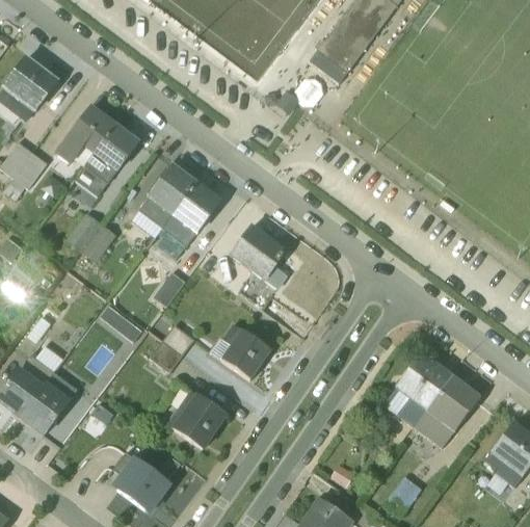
[(317,50),(347,73),(400,0),(353,0),(323,41),(320,37),(314,47),(318,49),(317,50)]
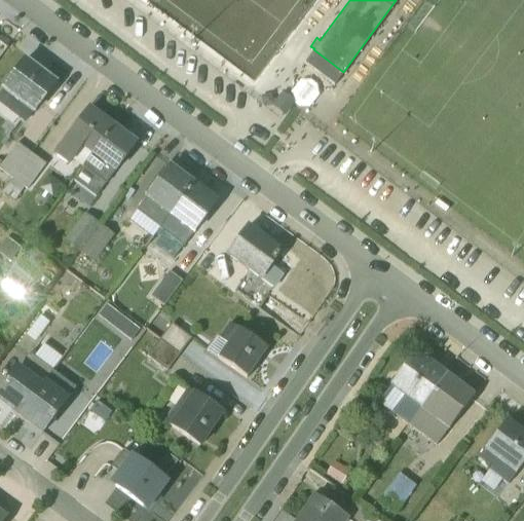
[(343,72),(313,49),(305,60),(335,82),(343,72)]
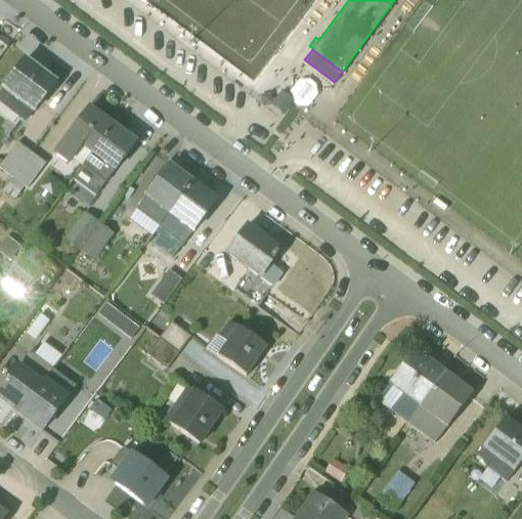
[(0,90),(0,99),(26,120),(33,111),(34,111),(58,79),(26,53),(1,86),(2,87),(0,90)]
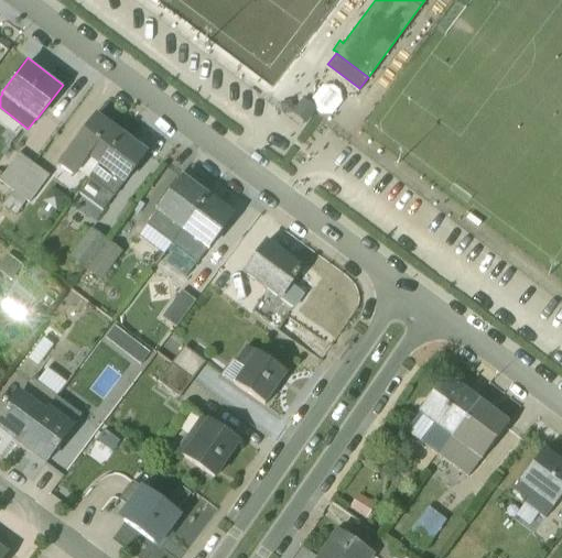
[(304,95),(296,107),(309,116),(317,105),(304,95)]
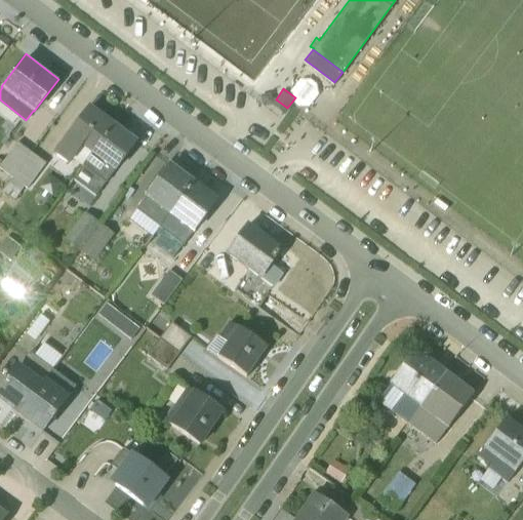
[(82,163),(114,121),(89,103),(54,151),(70,162),(74,157),(82,163)]
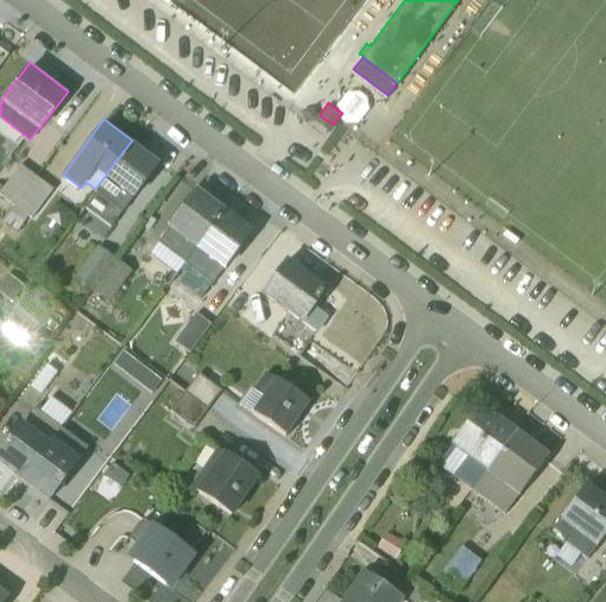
[(132,140),(84,204),(111,223),(133,195),(134,196),(161,160),(132,140)]
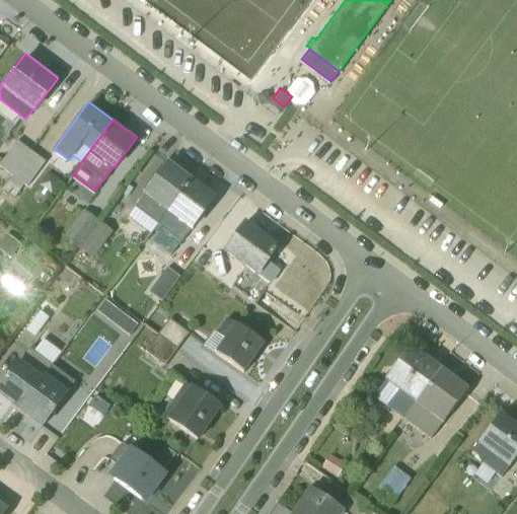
[(0,160),(0,163),(12,173),(31,148),(17,137),(0,160)]
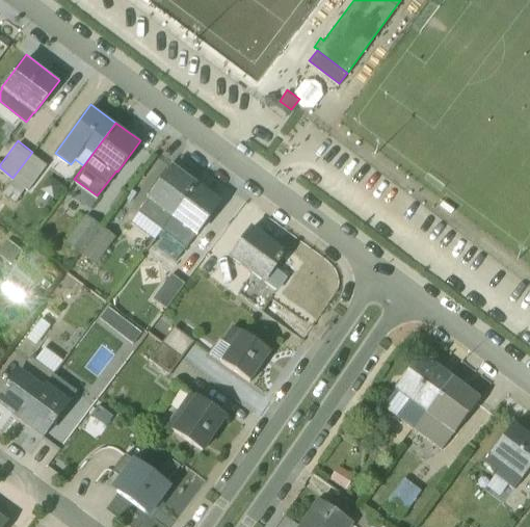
[(32,152),(3,191),(16,201),(26,186),(29,188),(48,163),(32,152)]
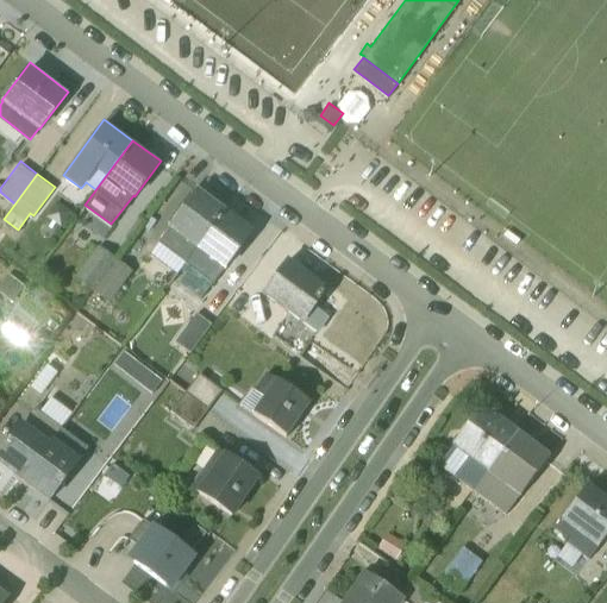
[(216,196),(196,182),(168,220),(170,224),(158,240),(186,261),(226,208),(214,199),(216,196)]
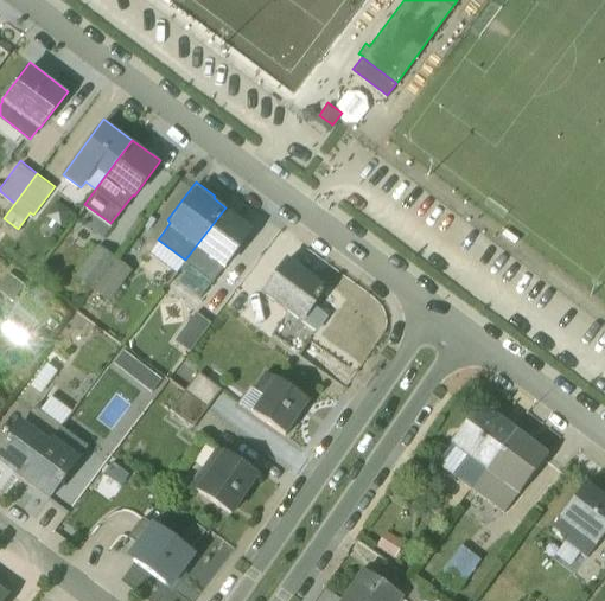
[(179,279),(201,295),(223,266),(224,267),(253,228),(225,208),(182,266),(186,269),(179,279)]
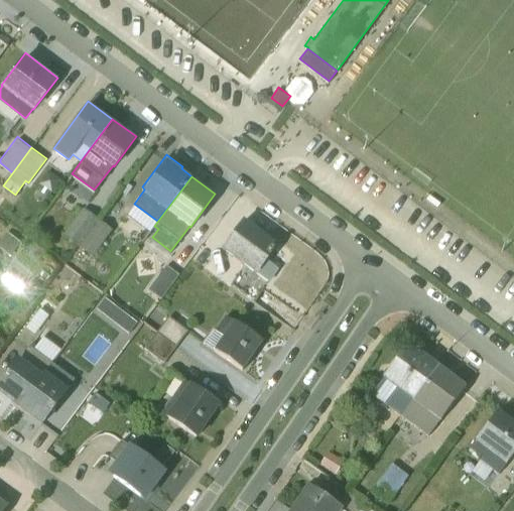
[(100,218),(83,205),(63,233),(79,245),(100,218)]
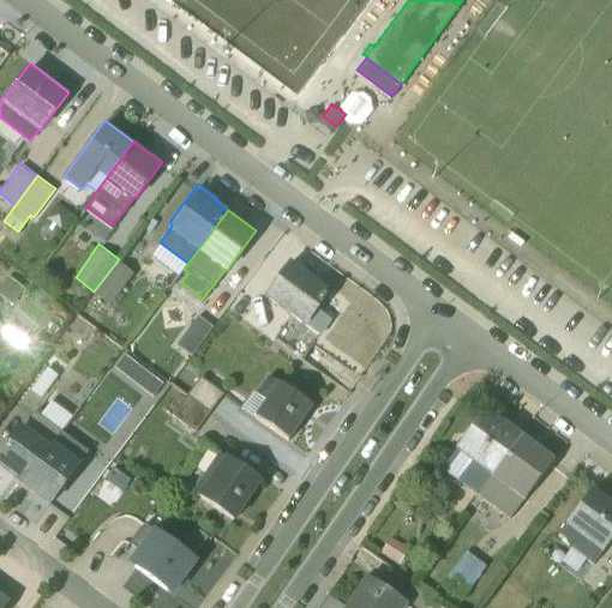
[(133,271),(119,259),(94,292),(111,304),(133,271)]
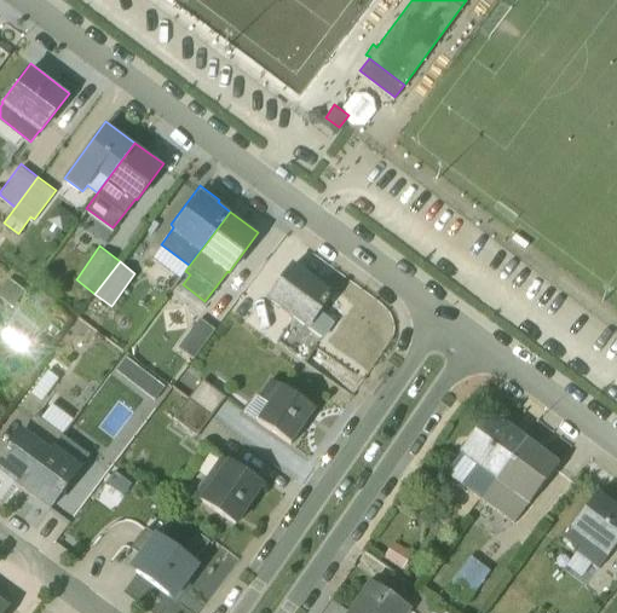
[(333,291),(293,262),(269,295),(309,324),(311,323),(323,334),(333,319),(319,310),(321,308),(333,291)]
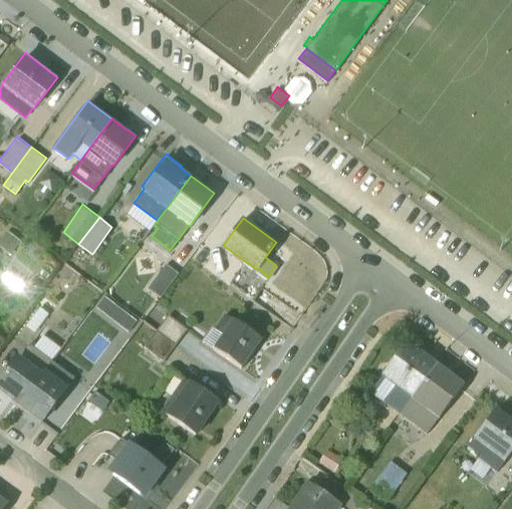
[(7,228),(0,237),(0,244),(10,253),(21,238),(7,228)]
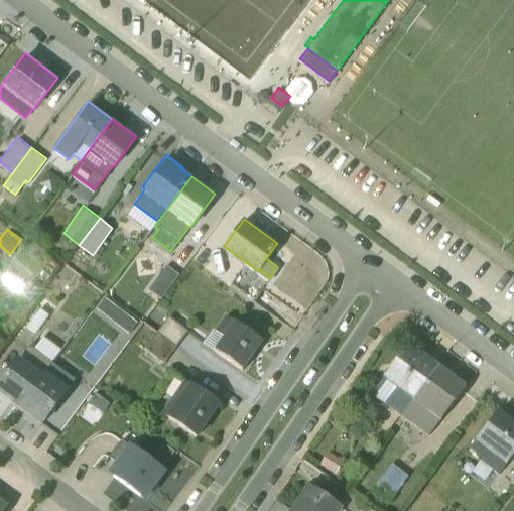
[(179,272),(166,262),(148,287),(161,296),(179,272)]
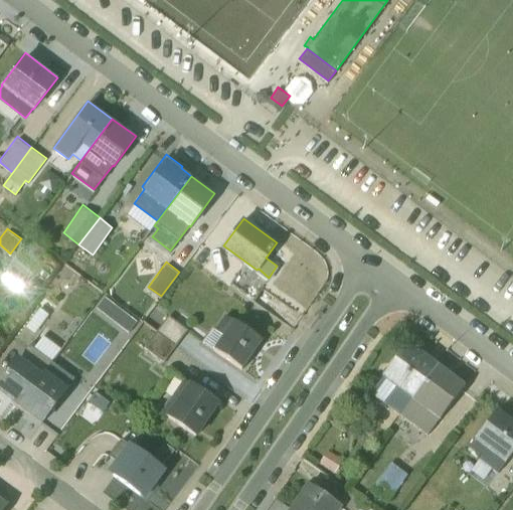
[(11,267),(3,277),(17,289),(19,286),(22,288),(26,285),(22,282),(25,279),(11,267)]
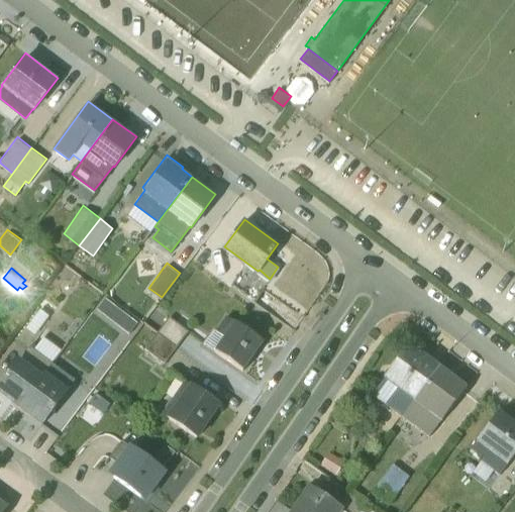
[(107,296),(99,307),(130,332),(139,321),(107,296)]
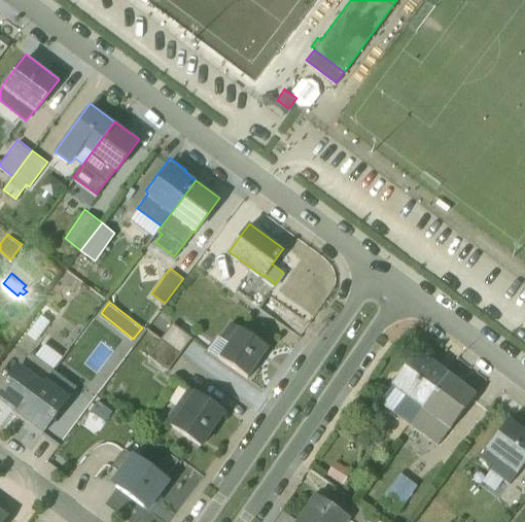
[(232,319),(219,336),(228,341),(219,354),(248,375),(269,345),(232,319)]
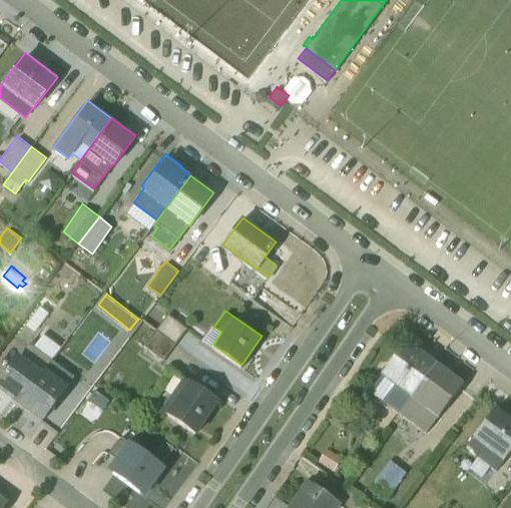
[(187,327),(168,312),(156,328),(175,342),(187,327)]
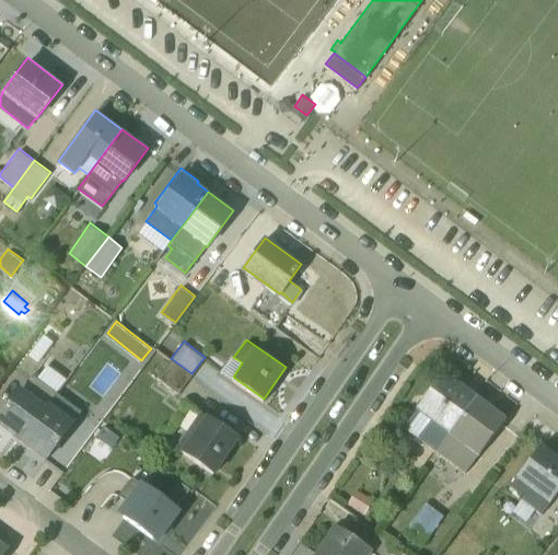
[(171,358),(158,376),(178,391),(192,373),(171,358)]
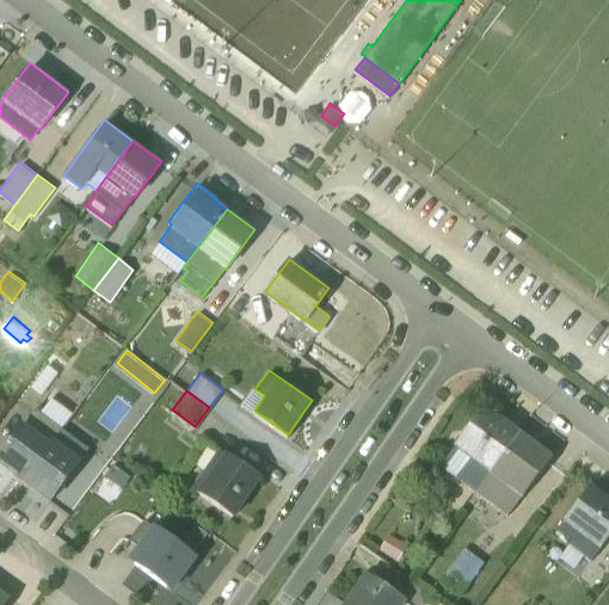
[(22,420),(0,449),(0,463),(22,480),(61,427),(74,411),(53,395),(41,411),(35,407),(24,421),(22,420)]
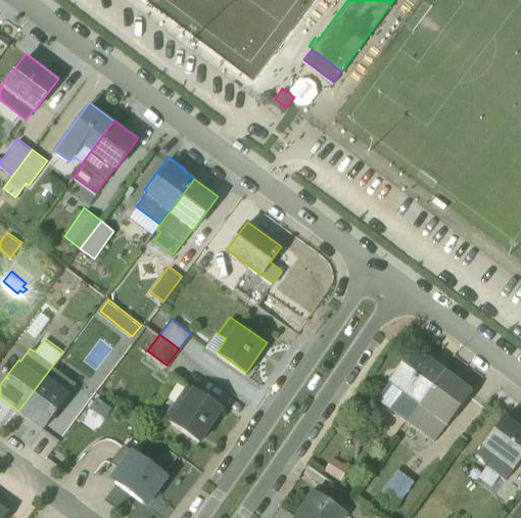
[(443,369),(426,356),(407,359),(390,380),(398,387),(398,391),(392,398),(393,408),(407,418),(443,369)]
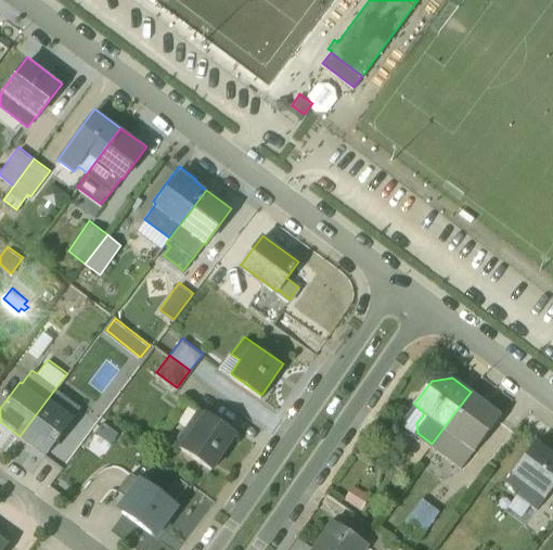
[(80,406),(55,388),(20,436),(46,456),(74,418),(73,416),(80,406)]
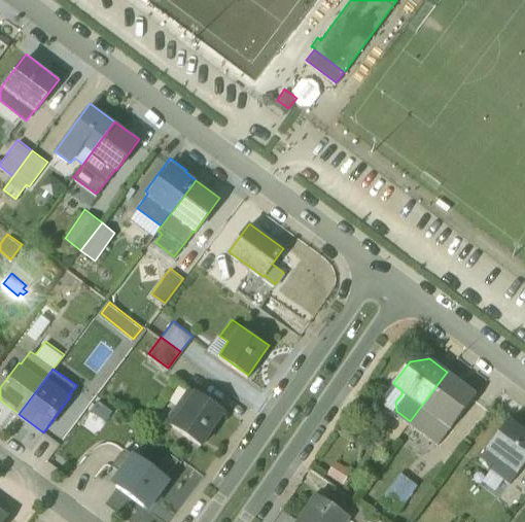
[(475,392),(447,372),(410,421),(439,443),(475,392)]
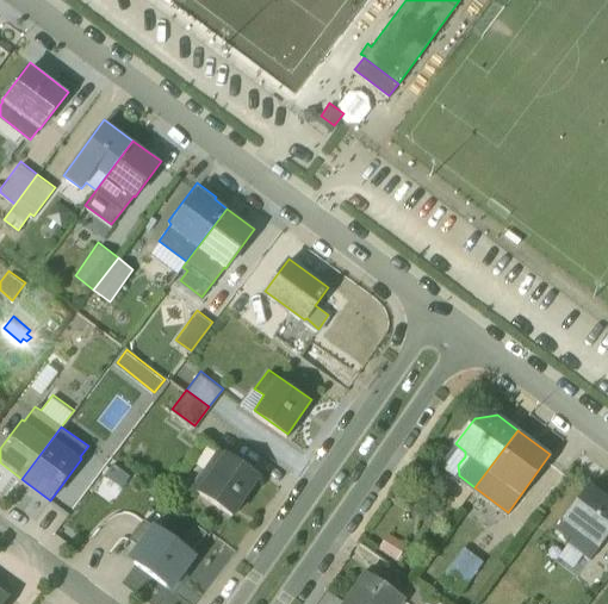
[(261,475),(218,446),(191,486),(234,515),(261,475)]
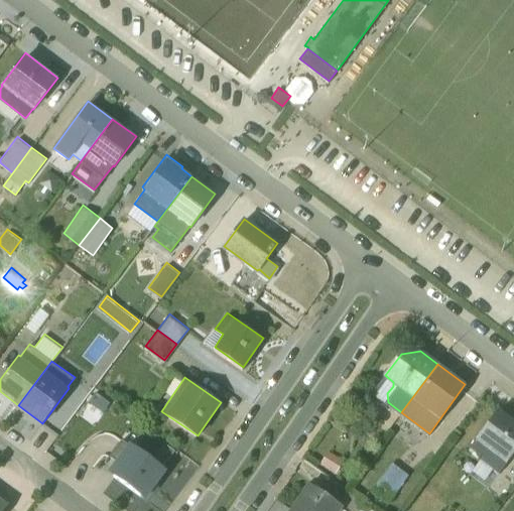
[(494,467),(500,471),(513,452),(513,418),(498,407),(470,445),(482,455),(481,457),(473,468),(486,478),(494,467)]
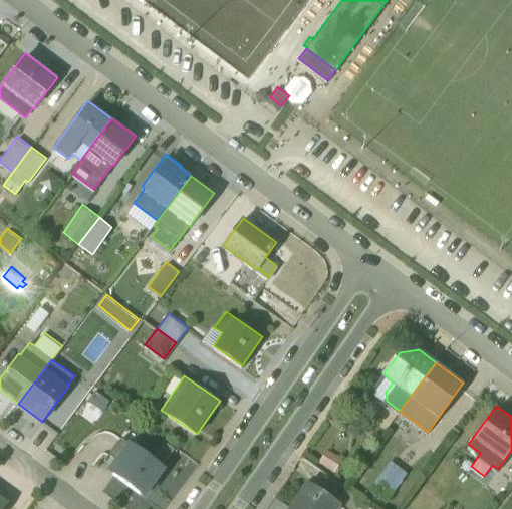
[(164,468),(122,437),(110,454),(120,461),(113,471),(141,491),(149,482),(152,484),(164,468)]
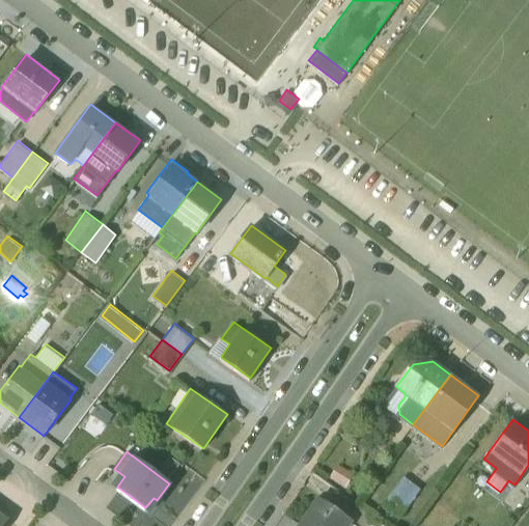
[(181,462),(170,454),(159,469),(169,477),(181,462)]
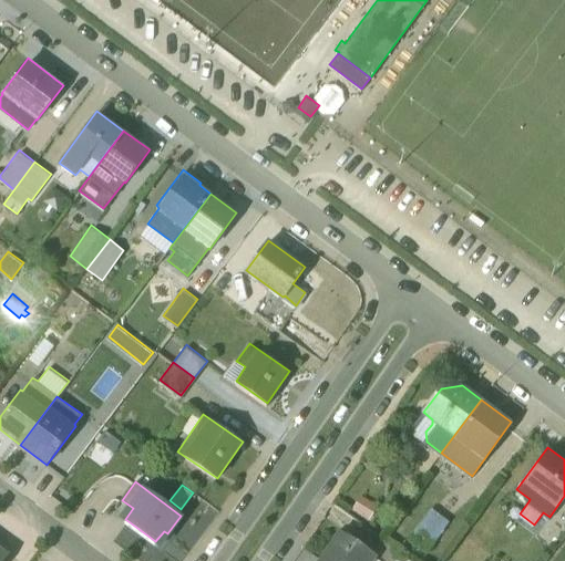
[(379,504),(361,492),(352,507),(370,518),(379,504)]
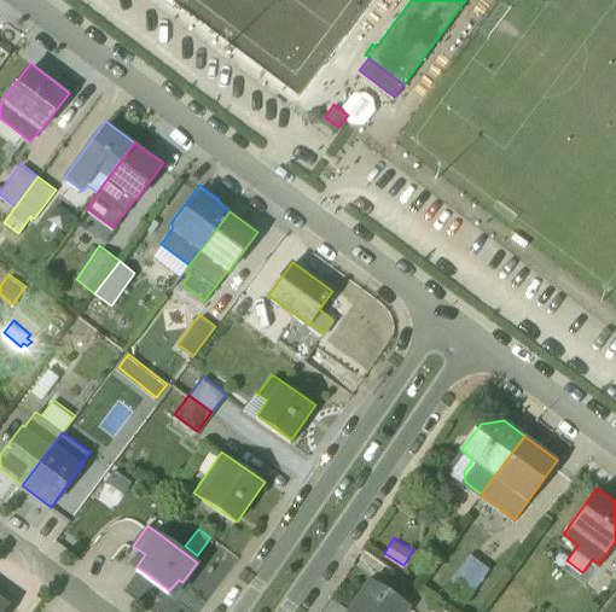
[(490,566),(471,553),(447,586),(466,600),(490,566)]
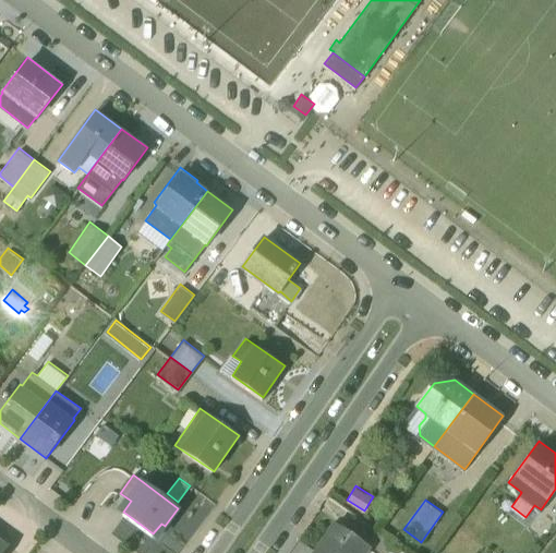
[(372,548),(334,521),(315,548),(323,552),(376,552),(371,549),(372,548)]
